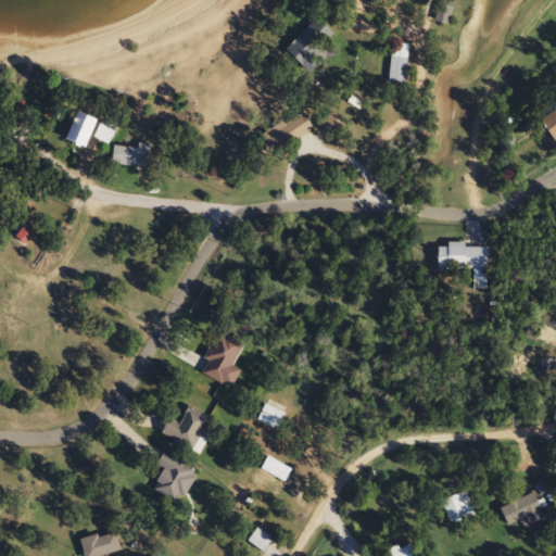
[(285,50),(308,75),(323,62),(315,54),(333,36),(317,20),(285,50)]
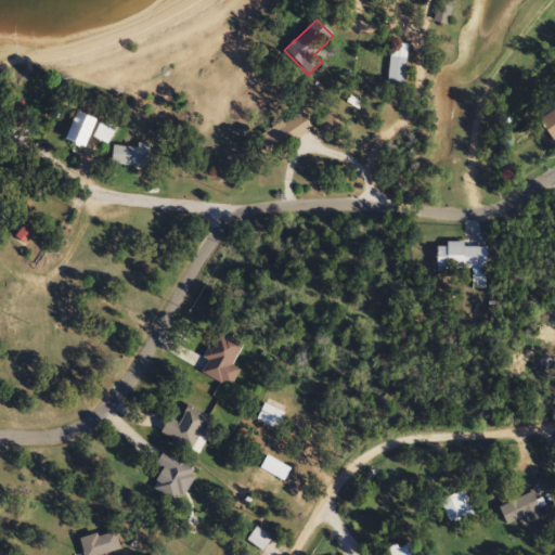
[(405,84),(405,44),(388,44),(388,82),(405,84)]
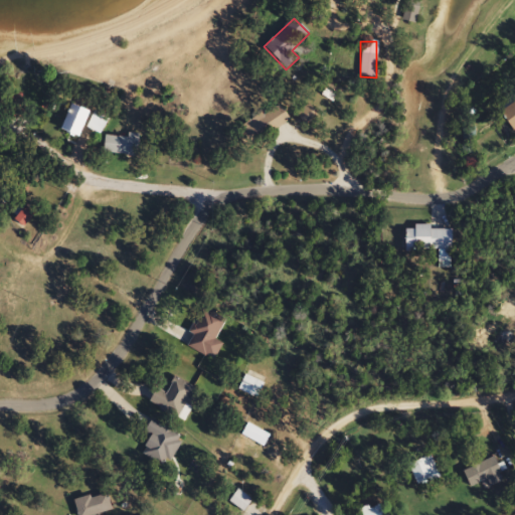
[(514,129),(514,102),(500,113),(513,132),(514,129)]
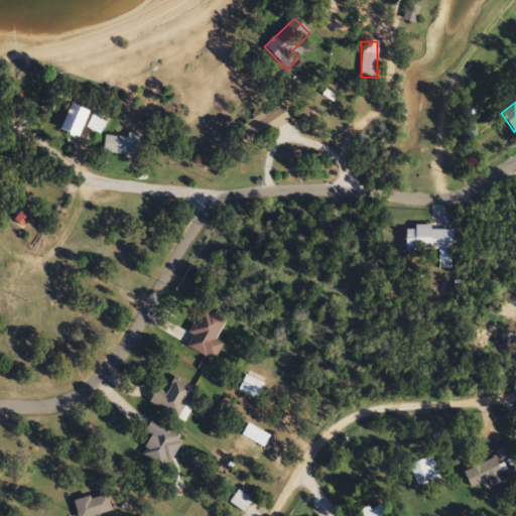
[(289,122),(280,105),(248,123),(257,139),(289,122)]
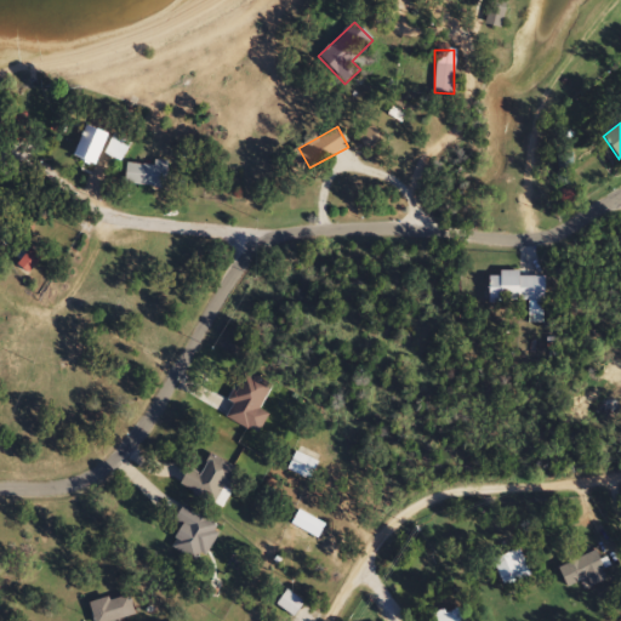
[(359,137),(368,151),(382,142),(372,127),(359,137)]
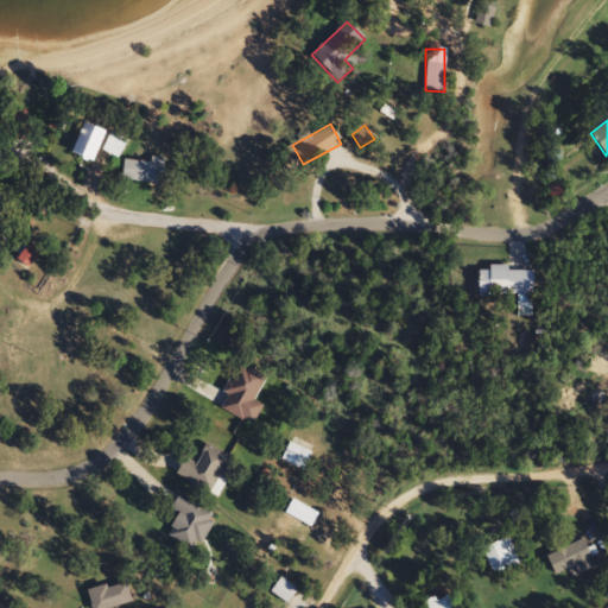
[(99,150),(99,128),(76,128),(76,150),(99,150)]
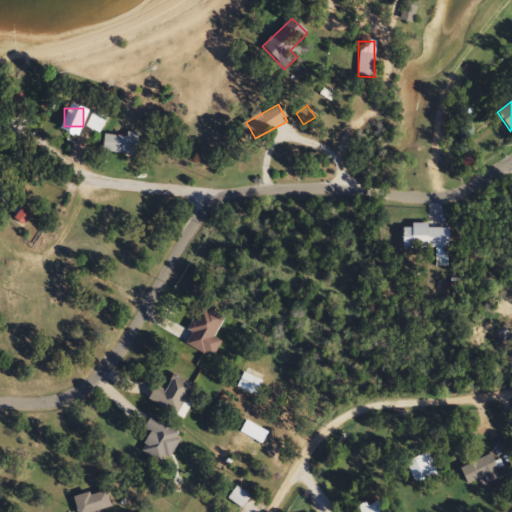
[(99,134),(106,119),(92,112),(85,127),(99,134)]
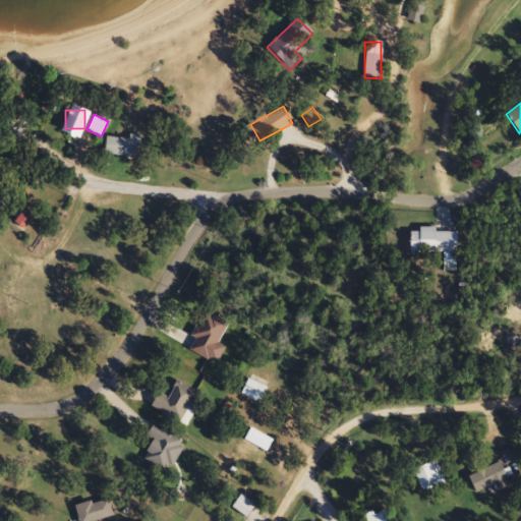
[(139,137),(105,137),(105,157),(139,157),(139,137)]
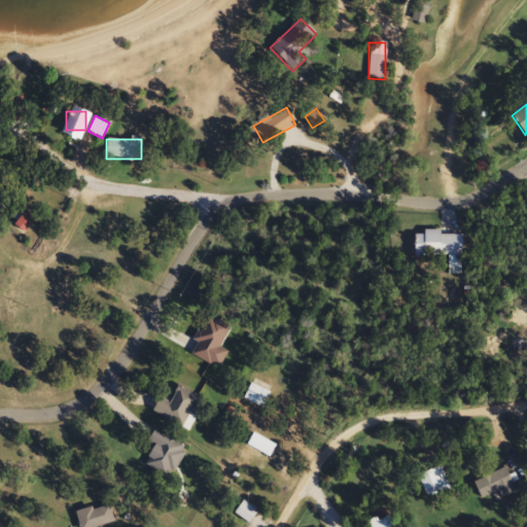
[(25,233),(35,219),(25,211),(14,224),(25,233)]
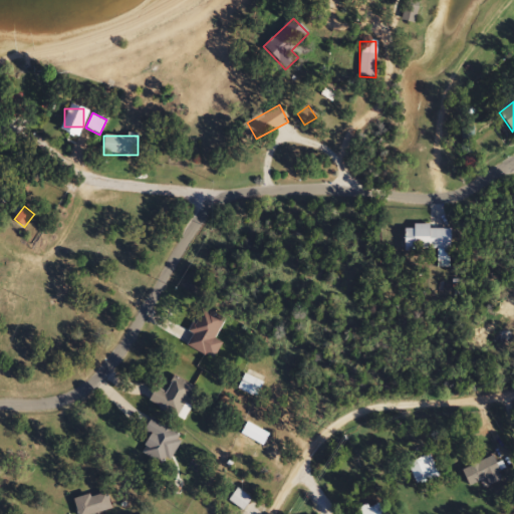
[(450,228),(404,228),(404,250),(450,250),(450,228)]
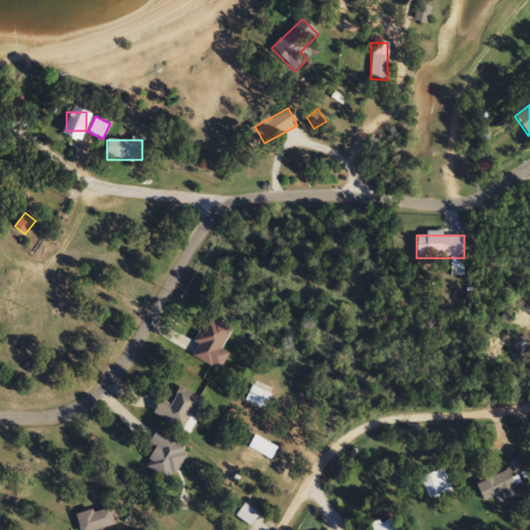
[(232,330),(208,318),(197,343),(201,345),(194,357),(221,371),(229,355),(221,351),(232,330)]
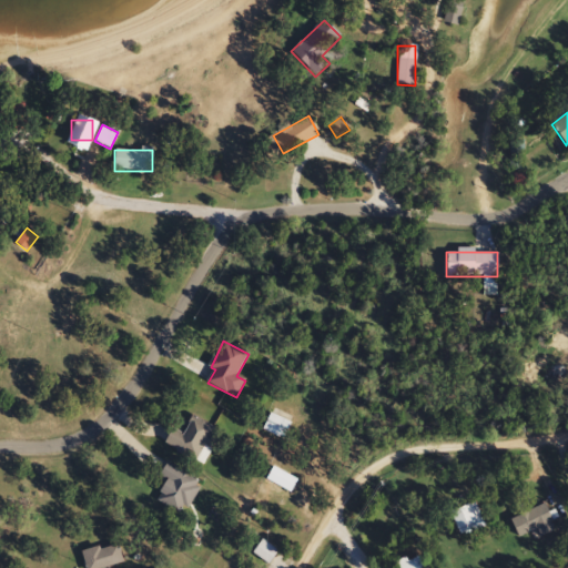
[(291,424),(270,415),(263,432),(284,440),(291,424)]
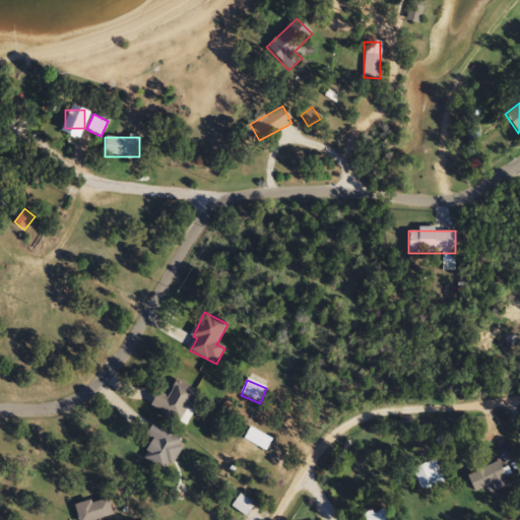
[(196,393),(177,382),(168,398),(158,393),(150,407),(180,424),(187,411),(192,414),(198,403),(193,400),(196,393)]
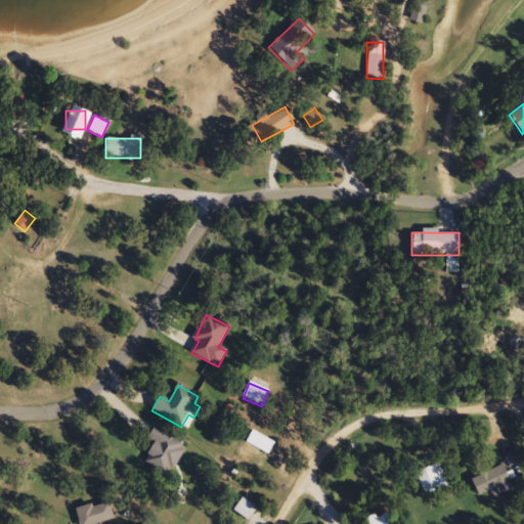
[(144,463),(169,476),(186,445),(155,428),(146,442),(154,445),(144,463)]
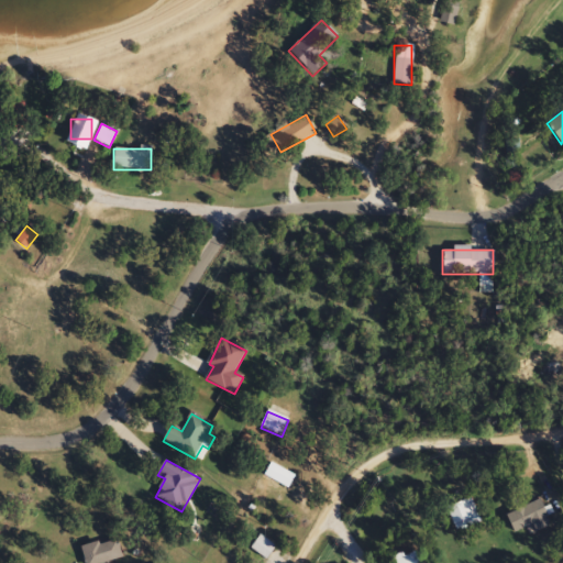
[(551,525),(539,499),(505,517),(514,534),(531,526),(536,532),(551,525)]
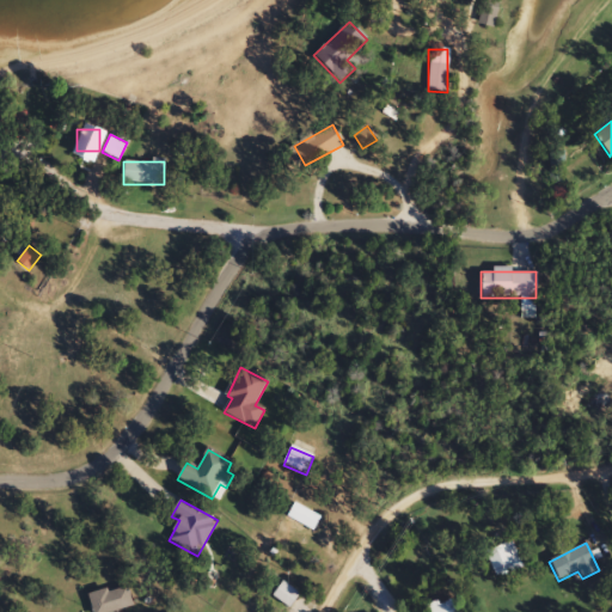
[(273,597),(289,609),(299,595),(282,583),(273,597)]
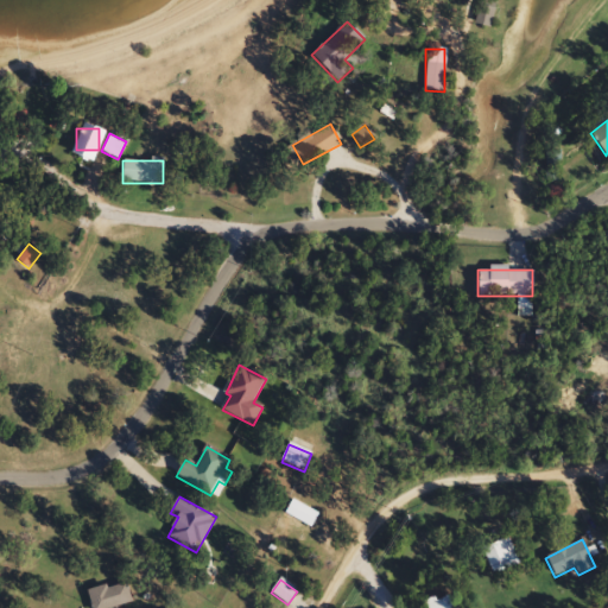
[(115,607),(131,605),(126,583),(87,593),(90,607),(115,607)]
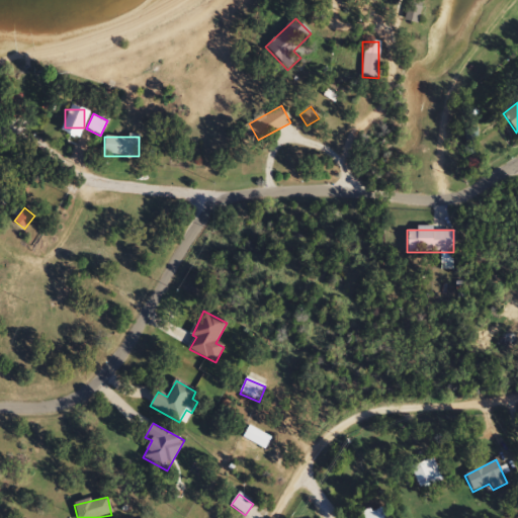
[(385,517),(381,508),(359,517),(385,517)]
